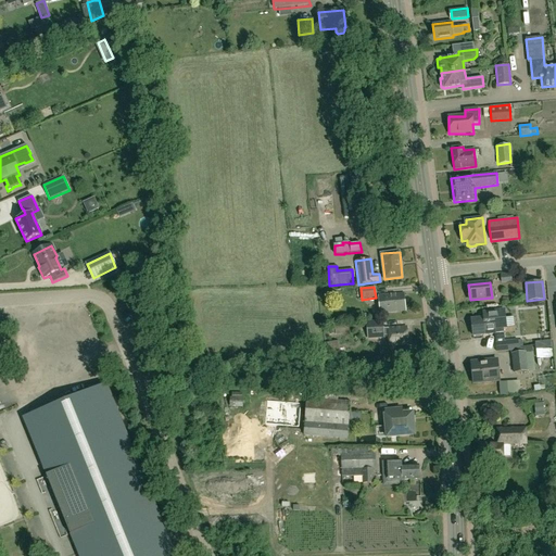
[(379,313),(386,313),(405,311),(403,293),(378,295),(379,313)]
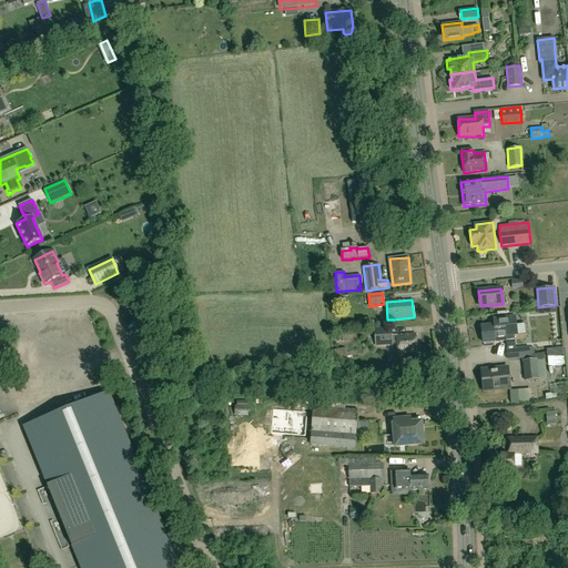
[(521,362),(544,359),(544,353),(529,355),(529,347),(515,348),(514,335),(516,335),(514,317),(494,320),(495,326),(482,327),(483,344),(506,342),(507,359),(521,358),(521,362)]
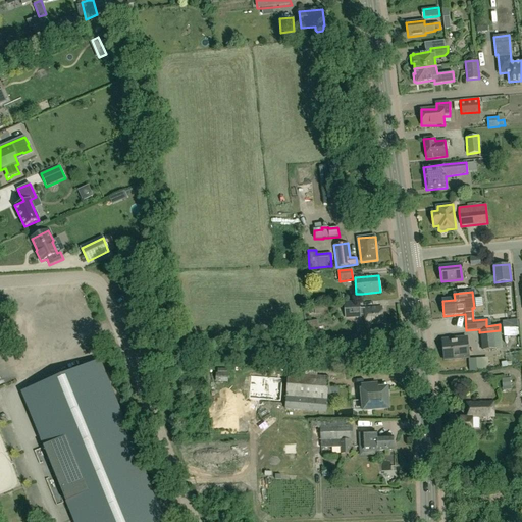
[(360,308),(359,300),(345,301),(346,318),(361,317),(361,315),(364,315),(365,324),(382,323),(381,307),(364,308),(360,308)]
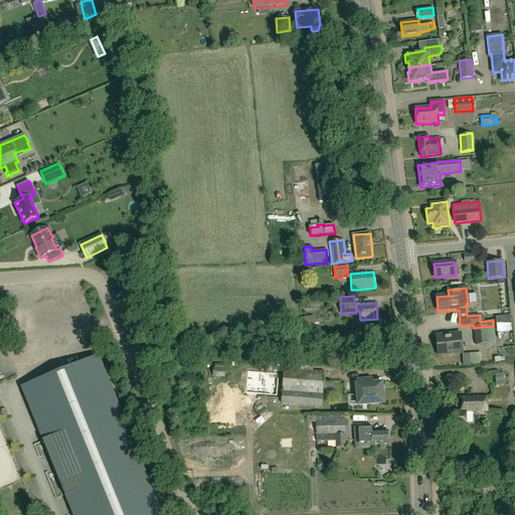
[(314,316),(301,318),(303,329),(303,333),(316,331),(314,316)]
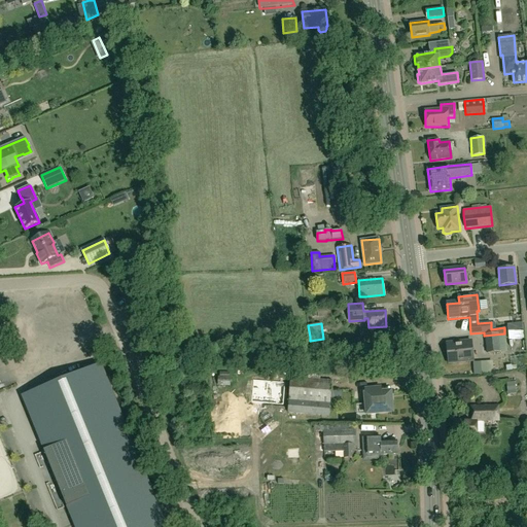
[(504,334),(484,336),(485,336),(487,353),(506,351),(504,334)]
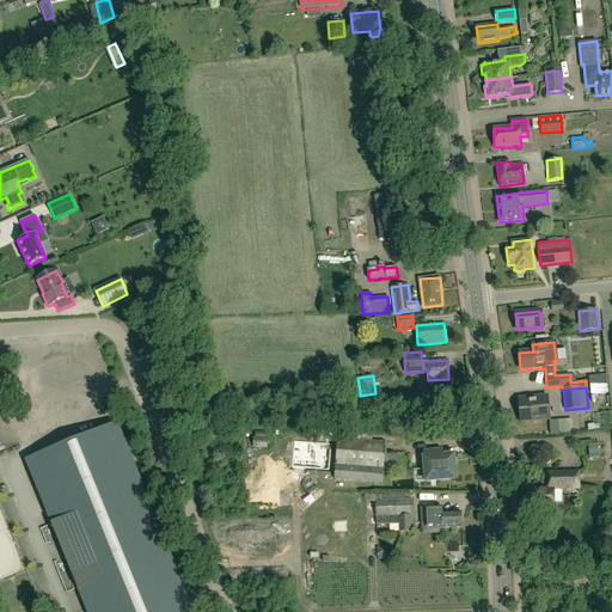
[(521,422),(549,420),(546,395),(519,398),(521,422)]
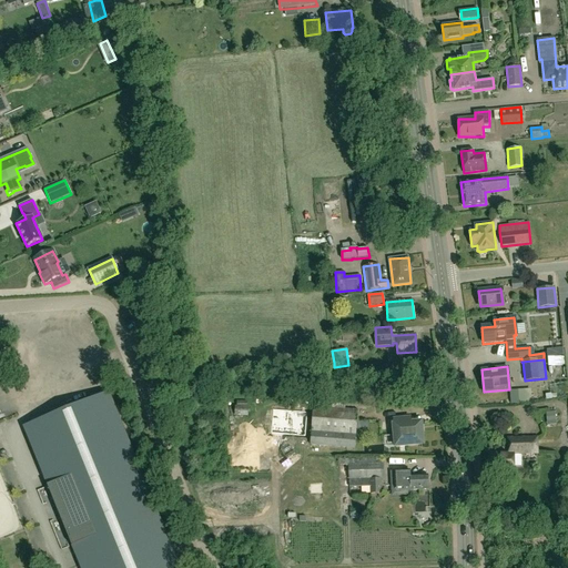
[(24,425),(80,567),(179,567),(111,392),(24,425)]
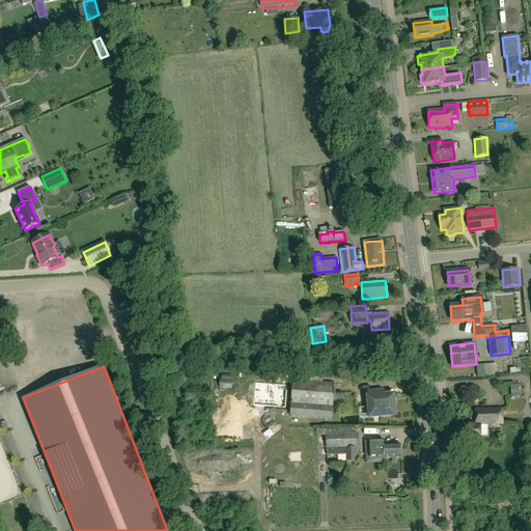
[(322,382),(323,373),(303,372),(302,381),(292,380),(291,386),(289,416),(331,420),(334,383),(322,382)]
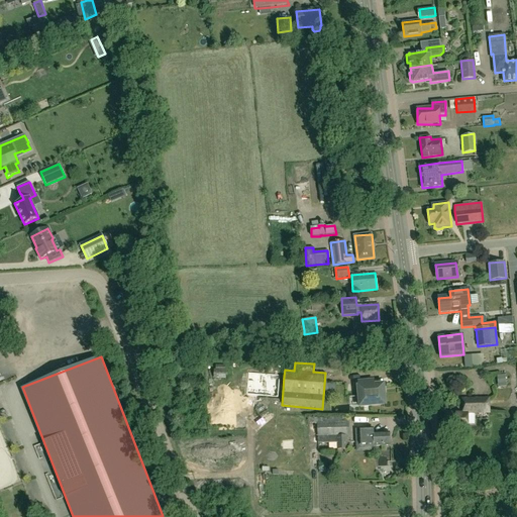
[(498,388),(507,387),(505,374),(500,374),(500,376),(497,376),(498,388)]
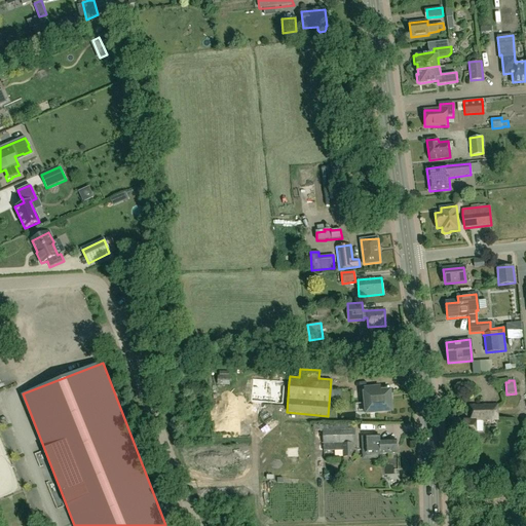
[(375,393),(374,387),(365,388),(365,397),(366,397),(368,412),(391,410),(389,392),(375,393)]
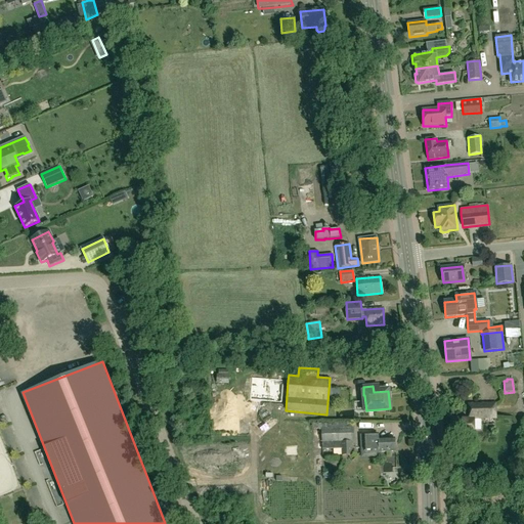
[(495,419),(495,403),(468,403),(468,418),(450,419),(451,436),(474,436),(474,419),(495,419)]
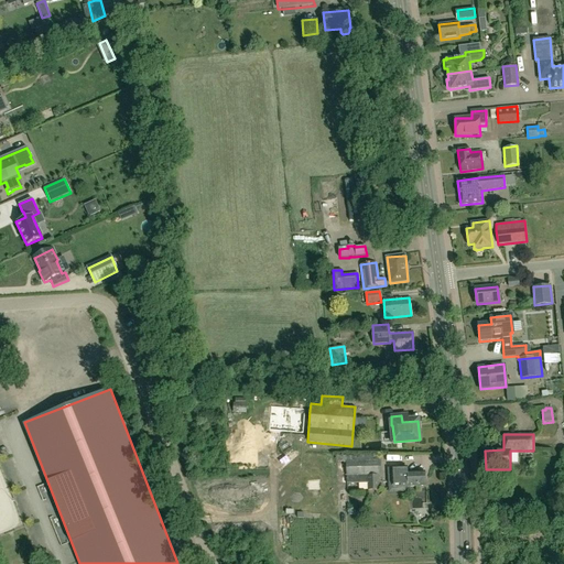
[(378,475),(381,475),(381,461),(346,462),(338,462),(338,475),(343,475),(343,484),(367,484),(367,490),(379,490),(378,475)]
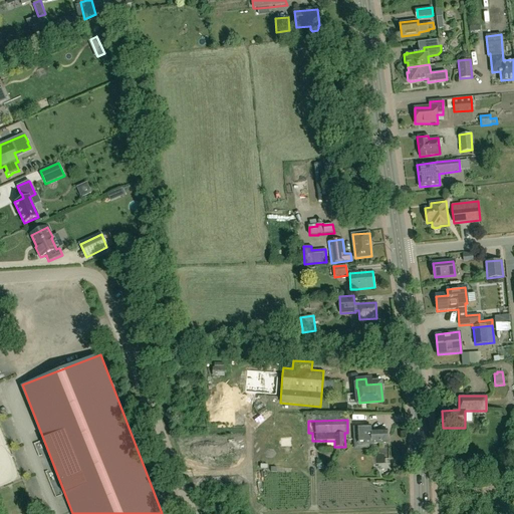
[(370,426),(355,426),(355,427),(355,428),(356,432),(356,447),(365,446),(365,444),(371,444),(388,443),(388,430),(370,431),(370,426)]
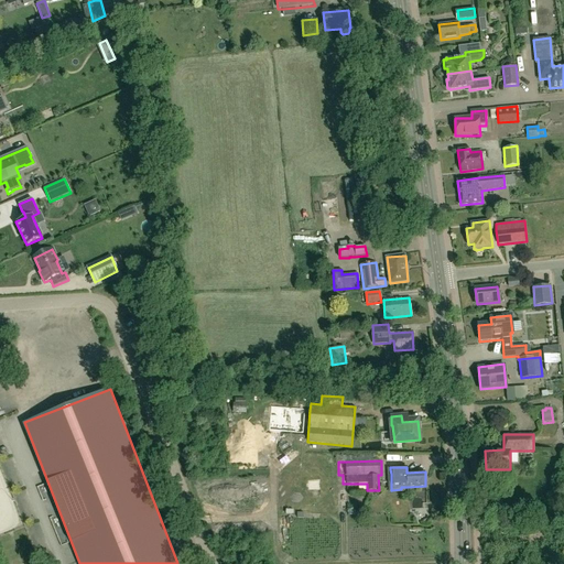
[(426,508),(419,509),(421,520),(429,518),(426,508)]
